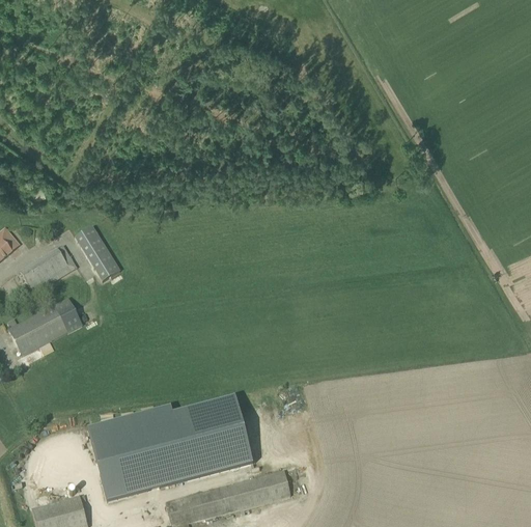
[(26,182),(27,195),(44,194),(44,181),(26,182)]
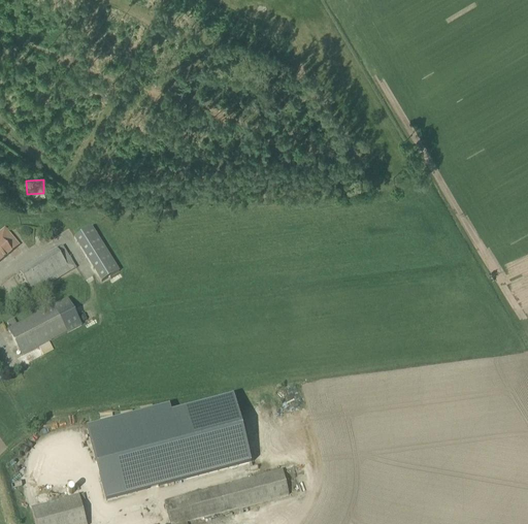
[(93,226),(75,236),(101,281),(119,270),(93,226)]
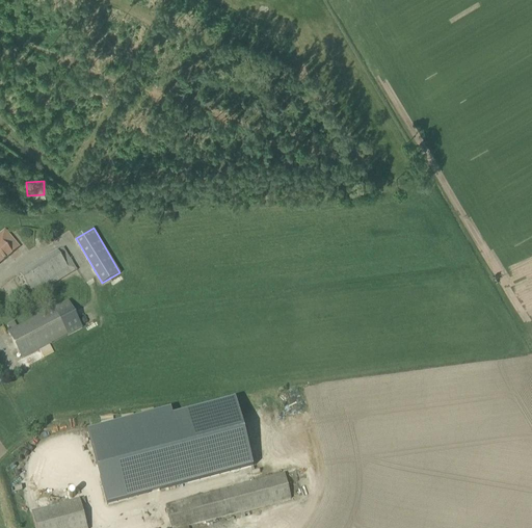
[(10,236),(7,231),(0,236),(0,260),(11,251),(19,244),(10,236)]
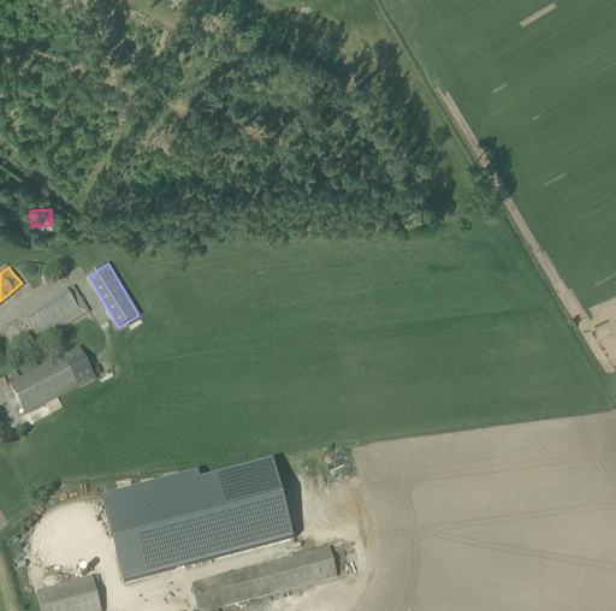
[(66,288),(34,308),(23,314),(35,333),(78,307),(67,288),(66,288)]
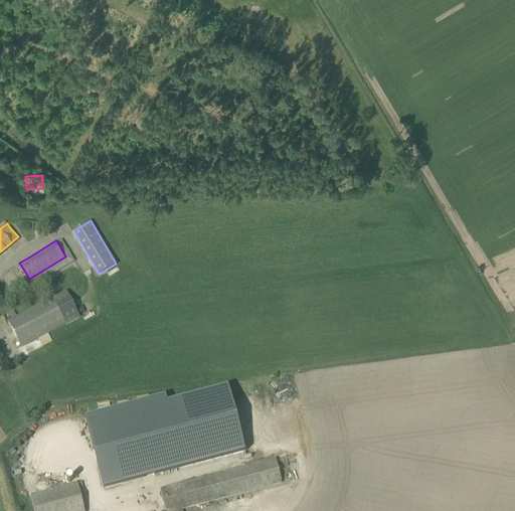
[(21,344),(64,321),(65,322),(80,315),(66,288),(51,296),(17,314),(14,308),(7,312),(10,318),(8,319),(21,344)]
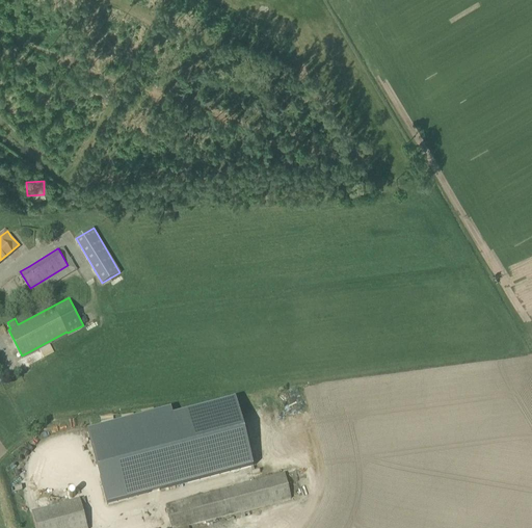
[(107,503),(253,464),(235,397),(171,414),(169,407),(87,429),(107,503)]
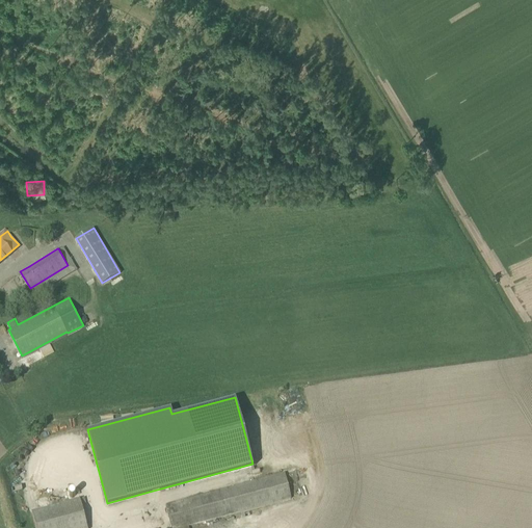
[(188,527),(188,523),(291,496),(285,471),(166,502),(173,527),(167,527),(188,527)]
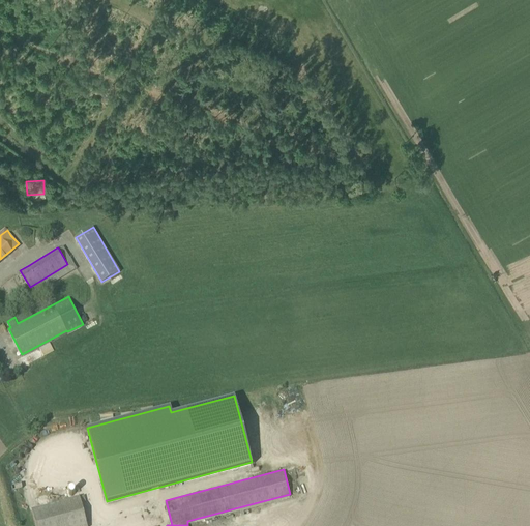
[(36,525),(87,525),(88,525),(80,494),(31,507),(36,525)]
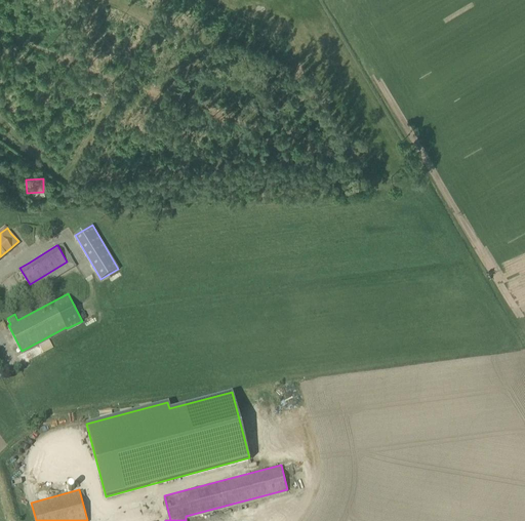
All buildings are outlined.
